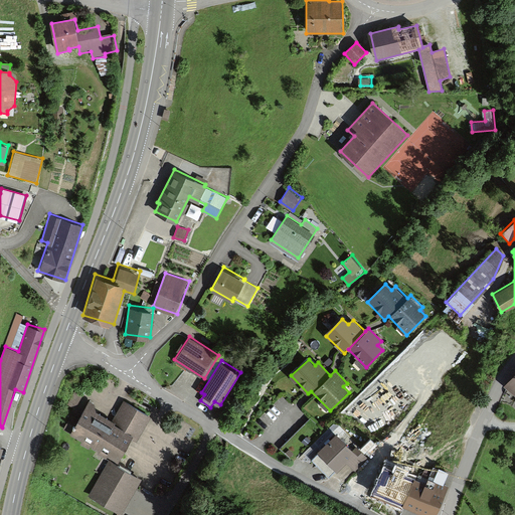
[(514,370),(504,384),(514,393),(514,370)]
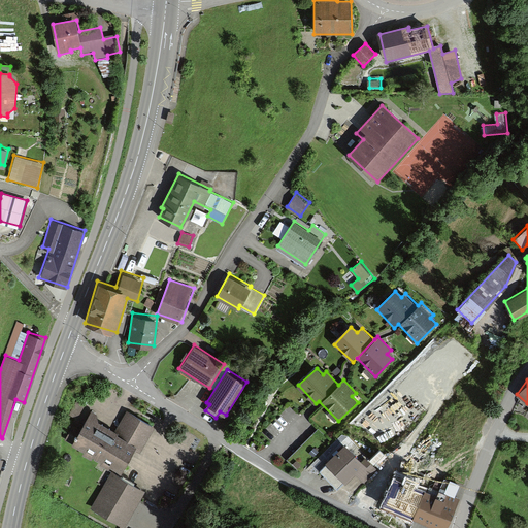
[(92,410),(73,442),(121,470),(134,448),(140,451),(155,426),(127,410),(118,425),(92,410)]
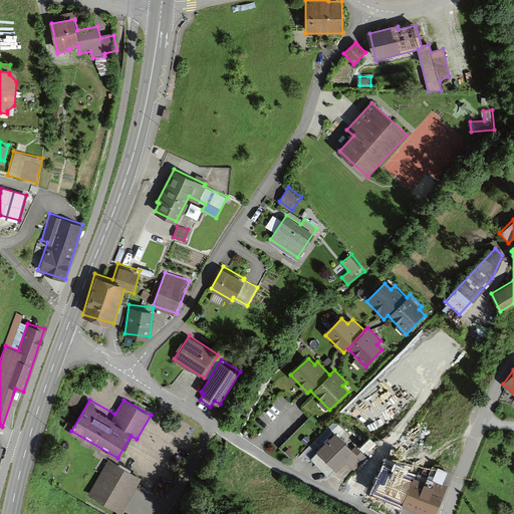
[(69,431),(75,421),(70,418),(64,427),(69,431)]
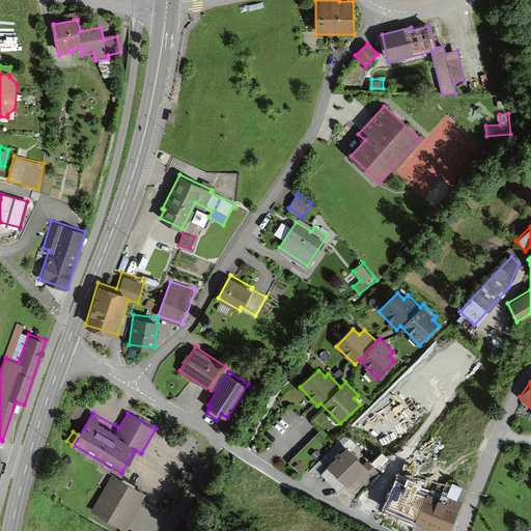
[(346,447),(329,465),(330,466),(323,473),(339,491),(345,483),(347,485),(358,475),(367,483),(379,472),(368,462),(364,465),(346,447)]
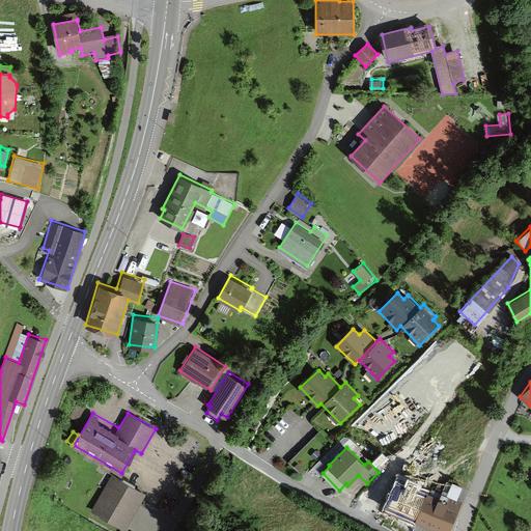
[(93,509),(124,528),(145,493),(113,474),(93,509)]
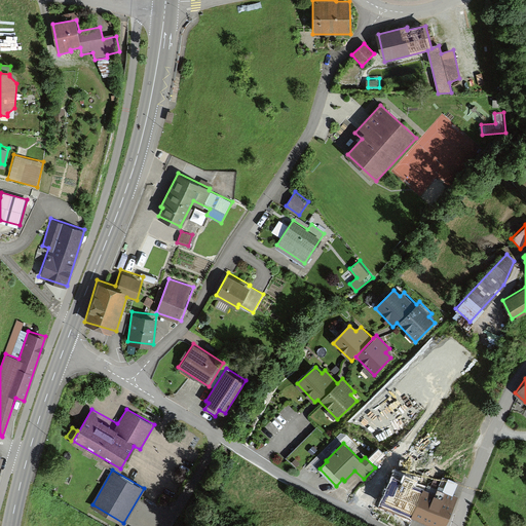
[(442,495),(422,487),(395,472),(380,498),(410,514),(424,520),(439,525),(444,525),(457,497),(444,491),(442,495)]
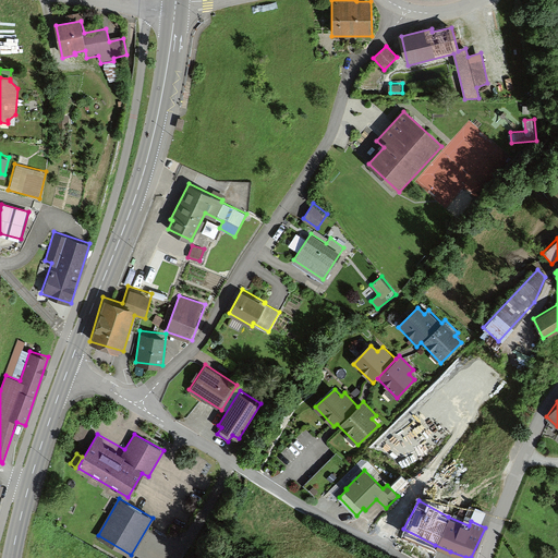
[(473,521),(484,524),(488,510),(476,508),(473,521)]
